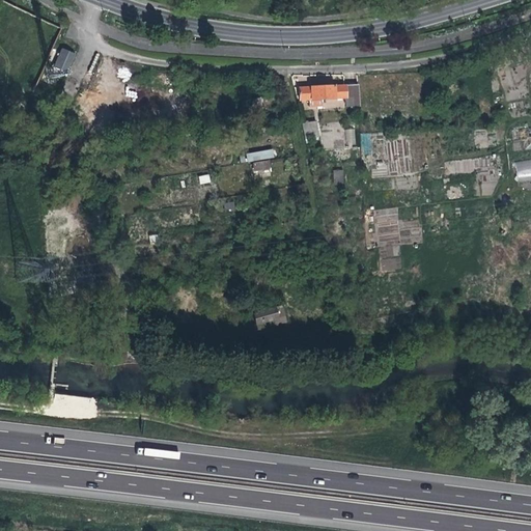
[(66,70),(76,51),(63,45),(54,63),(66,70)]
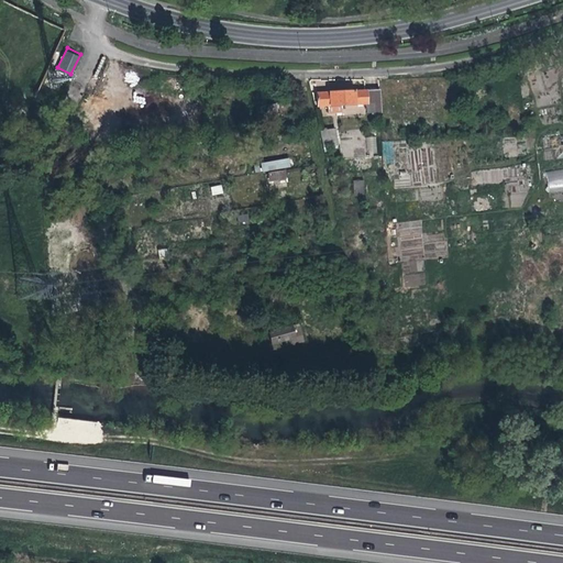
[(367,112),(381,112),(379,89),(317,92),(317,107),(328,107),(328,114),(342,113),(341,106),(367,105),(367,112)]
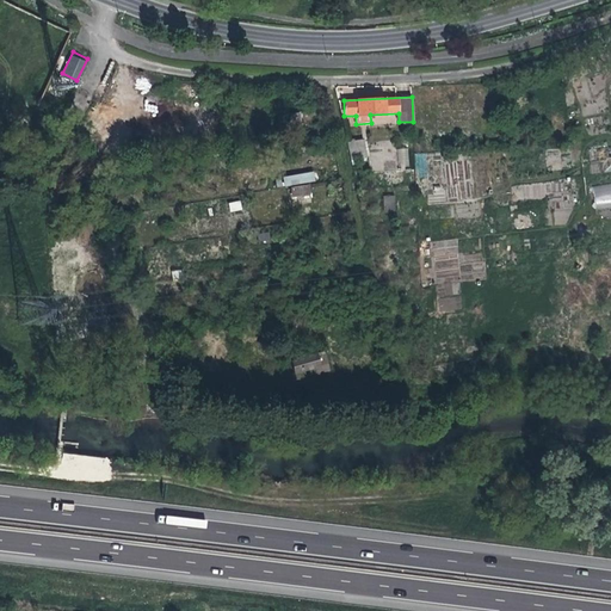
[(300,128),(319,125),(315,110),(297,113),(300,128)]
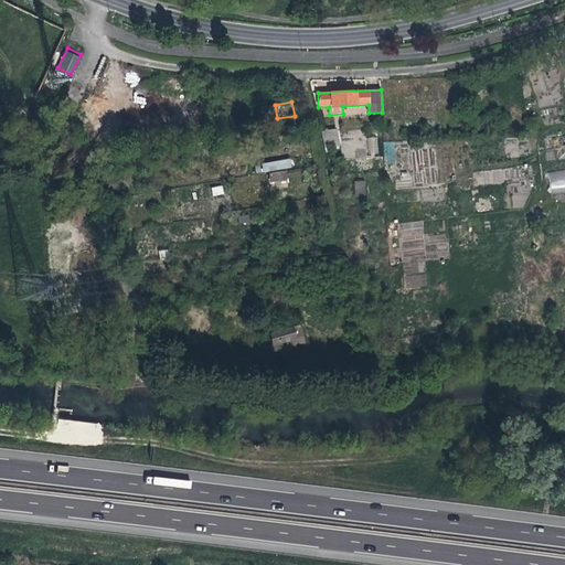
[(393,126),(405,125),(403,103),(391,104),(393,126)]
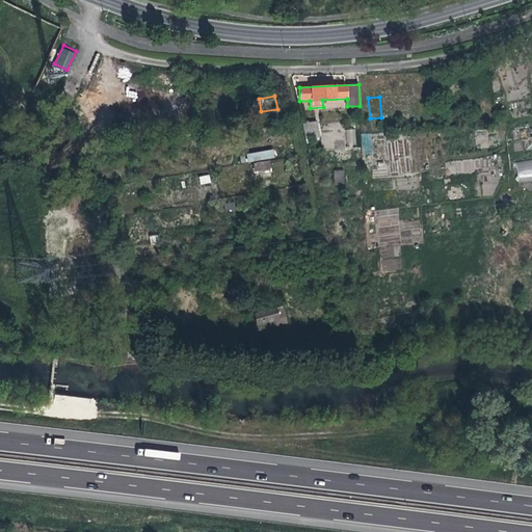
[(247,113),(261,111),(259,102),(245,104),(247,113)]
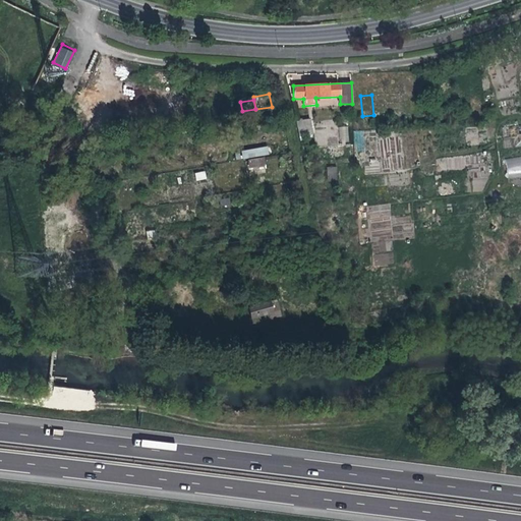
[(310,119),(296,121),(297,126),(299,135),(312,133),(310,119)]
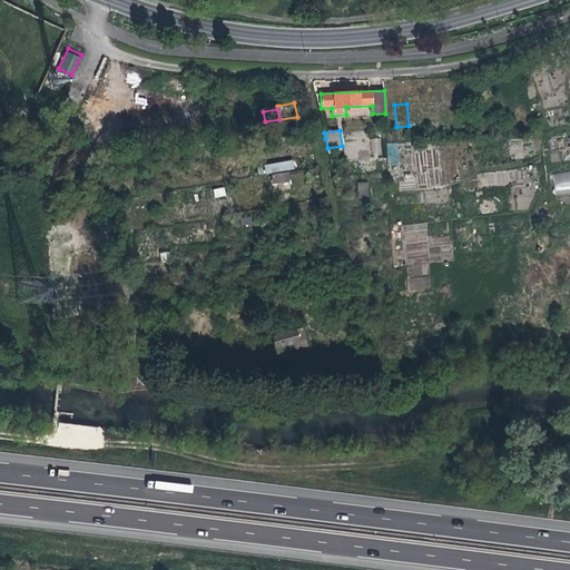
[(222,131),(208,134),(209,140),(223,138),(222,131)]
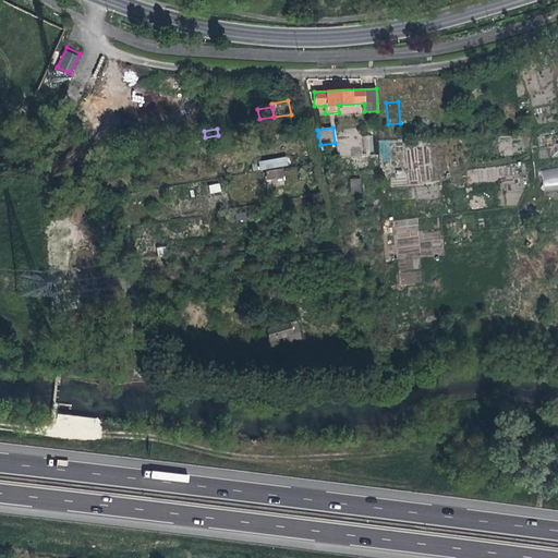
[(205,137),(204,131),(194,133),(194,138),(195,143),(205,141),(205,137)]
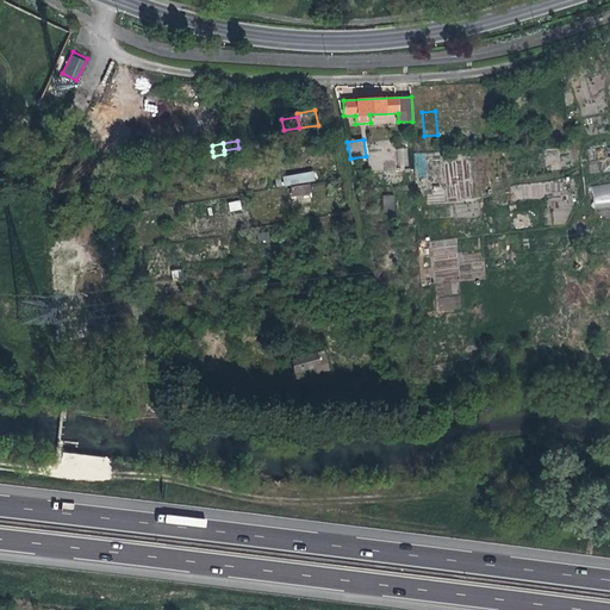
[(398,166),(408,166),(406,148),(398,148),(398,166)]
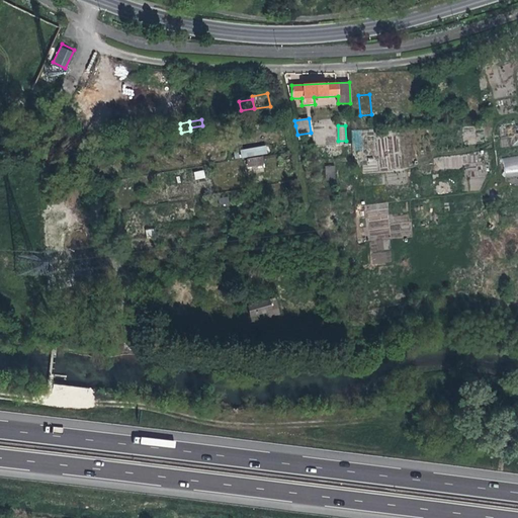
[(362,150),(361,130),(352,131),(353,151),(362,150)]
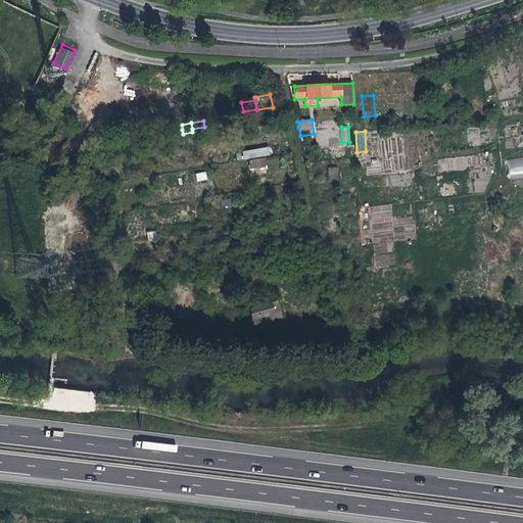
[(243,159),(270,154),(269,147),(242,152),(243,159)]
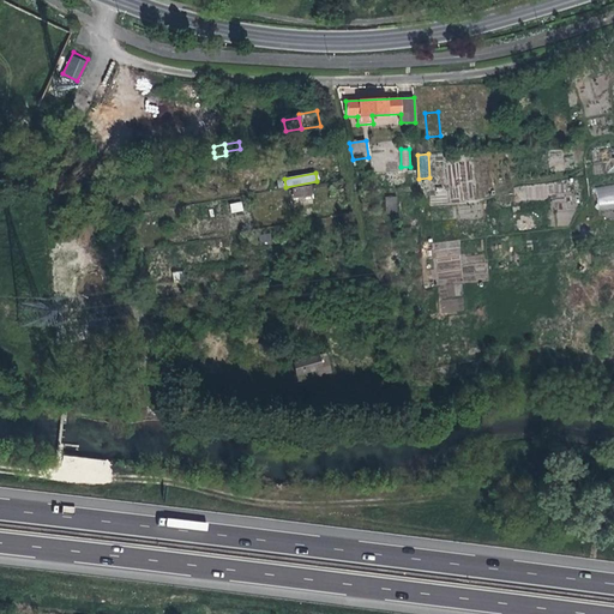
[(599,209),(613,206),(613,184),(595,186),(599,209)]
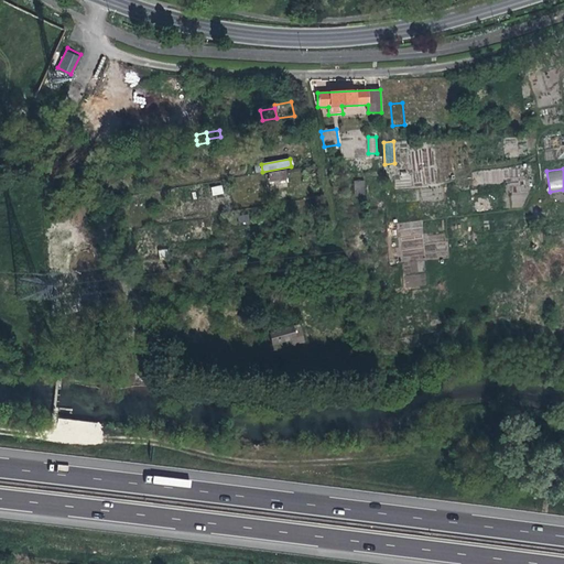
[(271,182),(286,179),(285,171),(269,174),(271,182)]
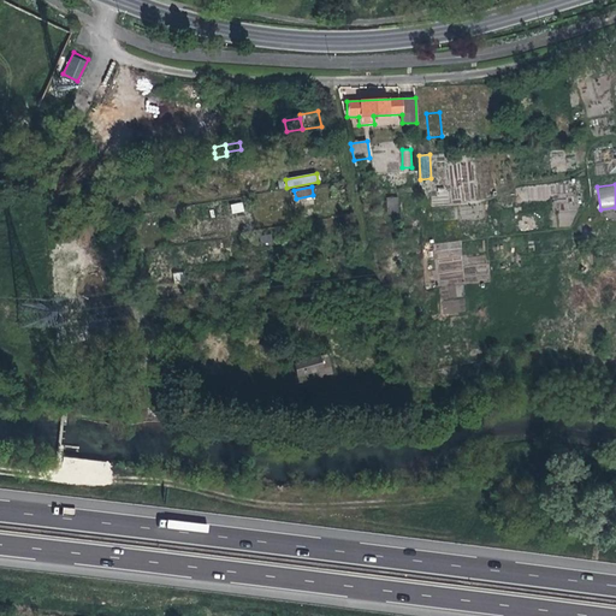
[(388,212),(398,212),(397,200),(388,201),(388,212)]
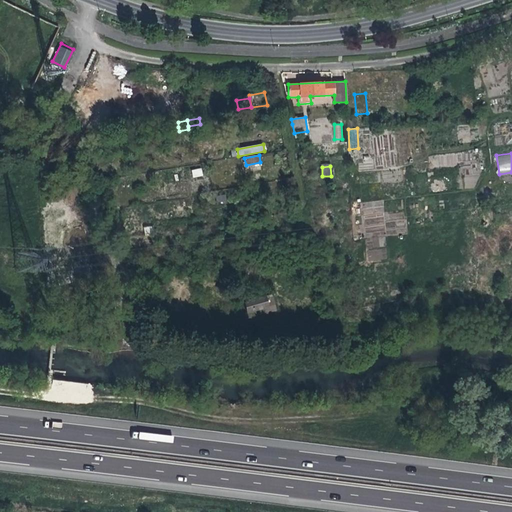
[(191,170),(193,178),(203,175),(201,168),(191,170)]
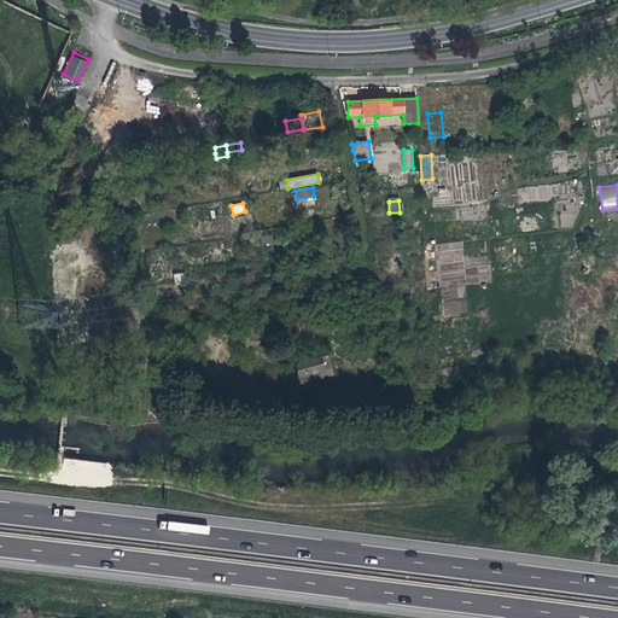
[(466,313),(466,298),(443,299),(444,315),(466,313)]
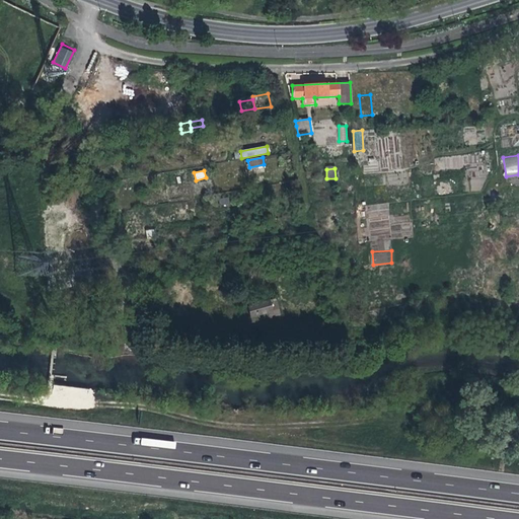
[(275,298),(246,305),(251,322),(279,314),(275,298)]
